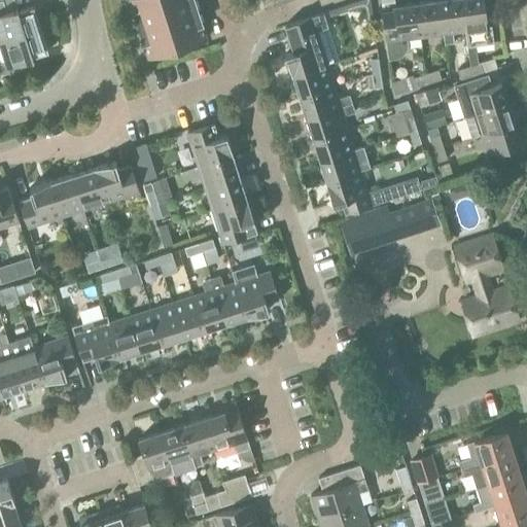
[(3,0),(0,0),(0,36),(1,40),(41,28),(34,5),(19,9),(18,8),(7,11),(3,0)]
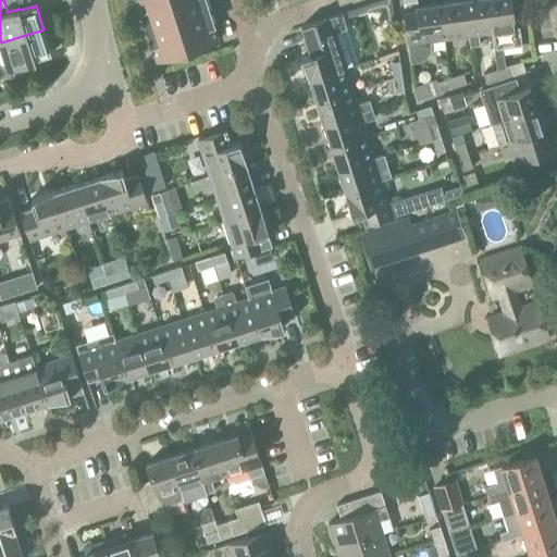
[(219,40),(205,0),(137,0),(157,60),(219,40)]
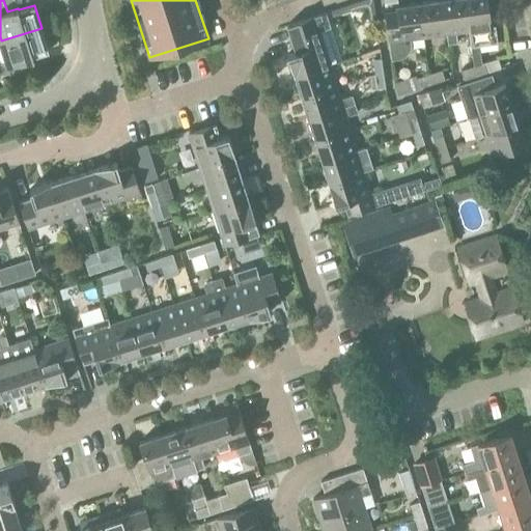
[(425,37),(447,34),(442,0),(438,0),(420,2),(425,37)]
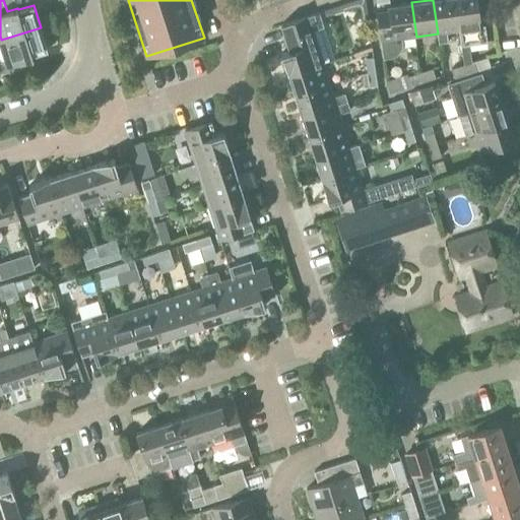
[(433,0),(438,34),(439,45),(450,43),(448,31),(459,30),(455,0),(433,0)]
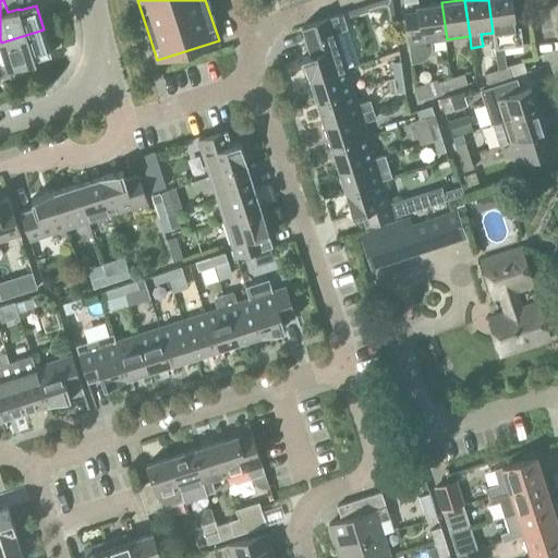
[(512,0),(488,0),(493,33),(496,50),(523,46),(521,27),(517,27),(512,0)]
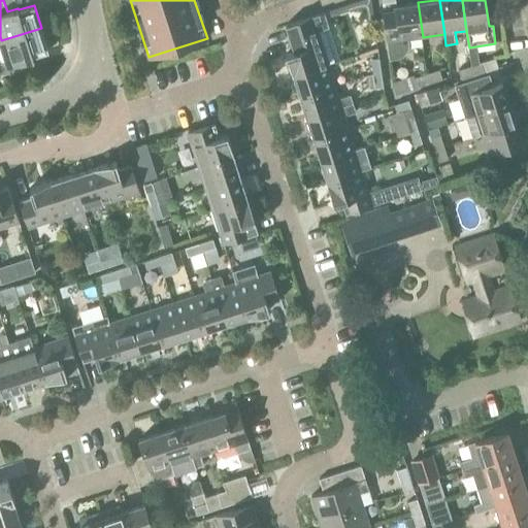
[(395,9),(383,11),(390,60),(401,58),(405,55),(408,51),(409,44),(409,38),(423,37),(418,2),(394,6),(395,9)]
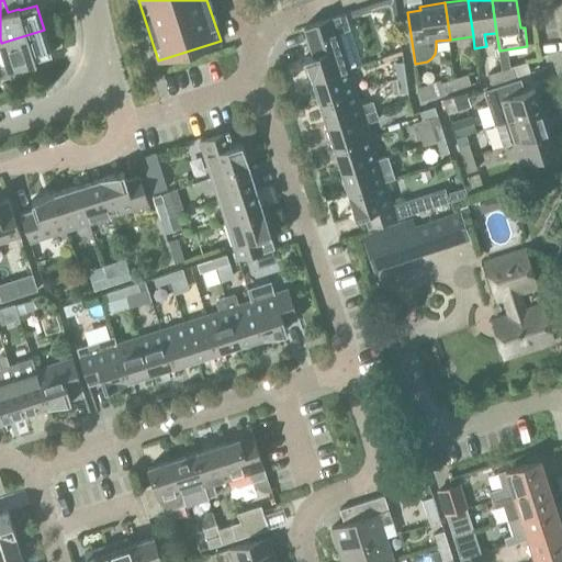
[(304,57),(312,81),(349,69),(337,32),(350,27),(346,13),(304,26),(313,55),(304,57)]
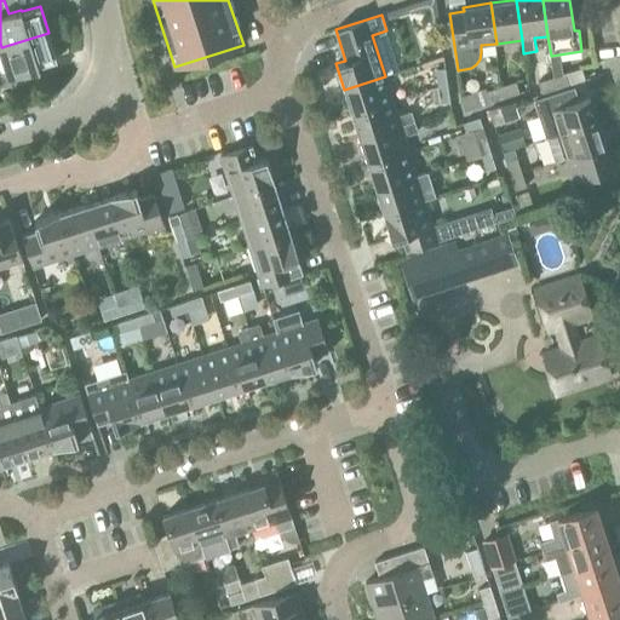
[(9,72),(0,74),(0,75),(4,87),(26,80),(23,72),(39,67),(39,65),(57,59),(49,33),(1,47),(9,72)]
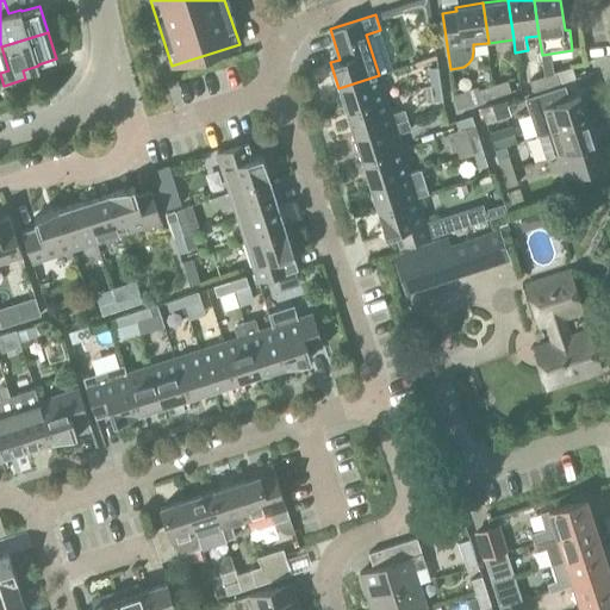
[(577,78),(573,66),(559,70),(562,82),(577,78)]
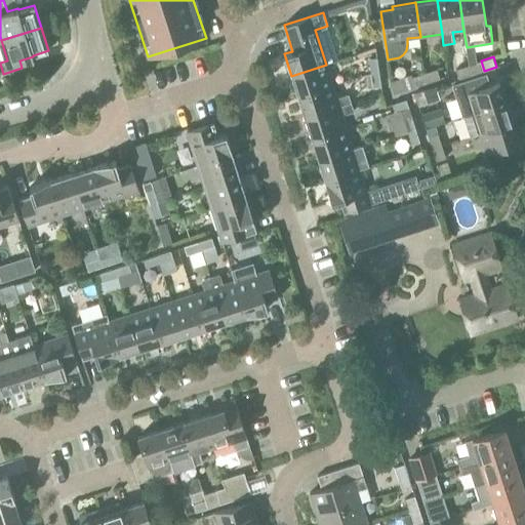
[(369,59),(371,72),(379,70),(377,58),(369,59)]
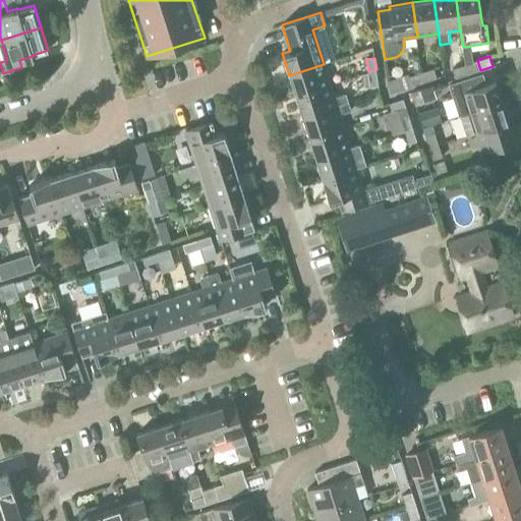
[(465,64),(468,73),(480,70),(477,60),(465,64)]
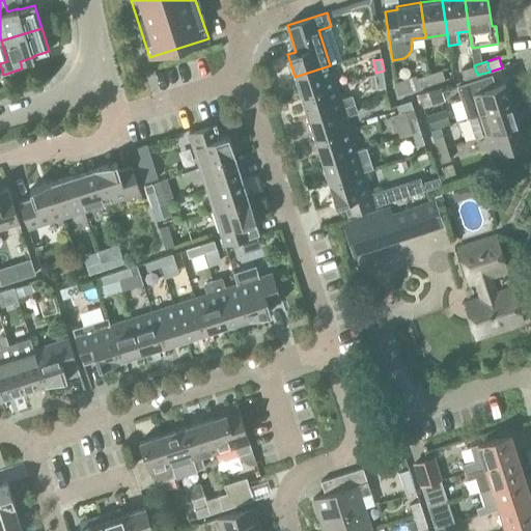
[(301,98),(336,86),(330,65),(295,77),(301,98)]
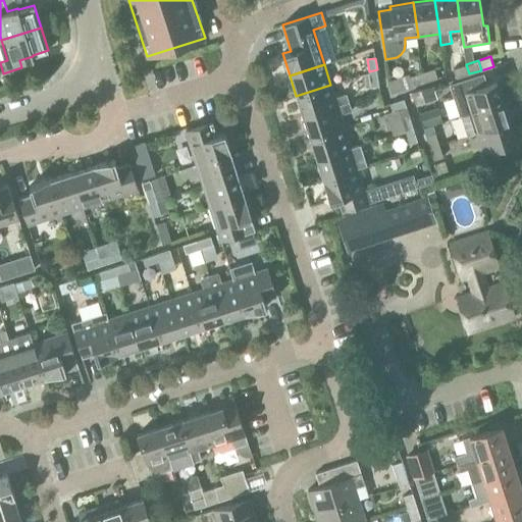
[(457,79),(469,73),(466,64),(453,68),(457,79)]
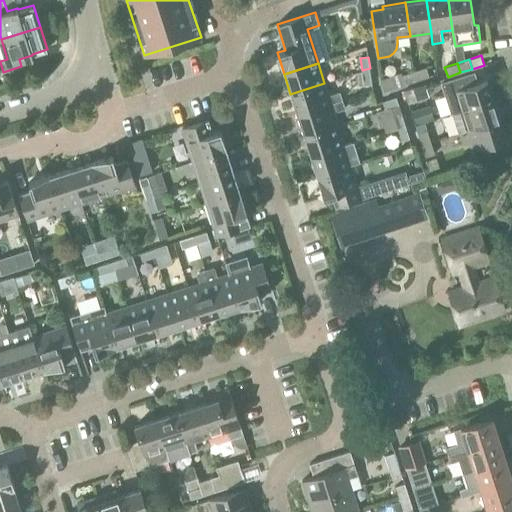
[(415,71),(418,80),(429,76),(426,67),(415,71)]
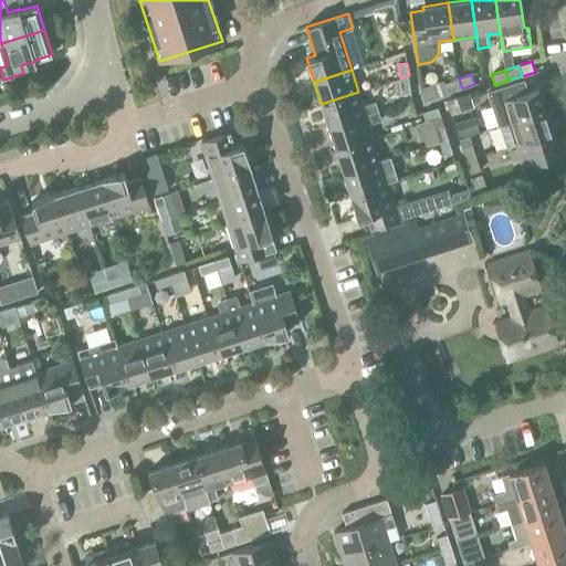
[(400,77),(404,95),(412,93),(409,75),(400,77)]
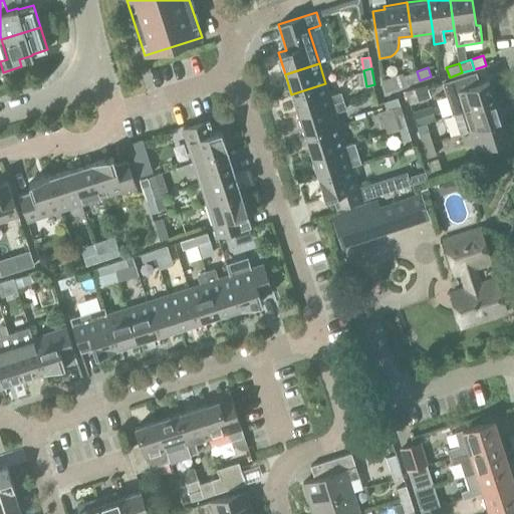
[(407,84),(420,80),(417,71),(404,75),(407,84)]
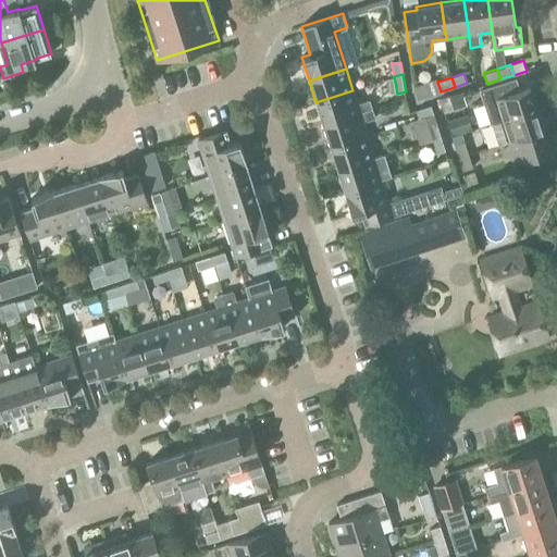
[(516,79),(481,91),(491,124),(537,109),(530,87),(519,90),(516,79)]
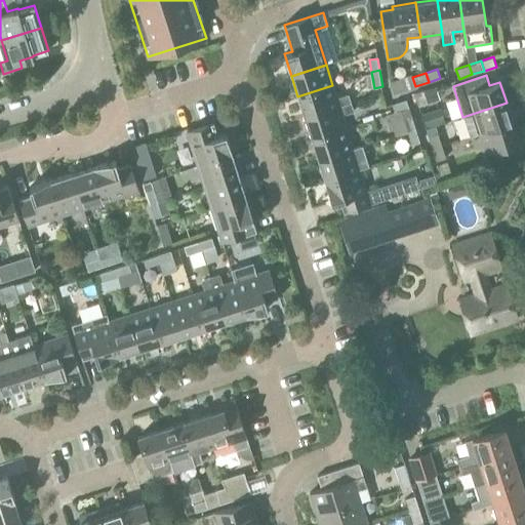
[(305,118),(352,103),(350,94),(336,98),(332,85),(297,96),(305,118)]
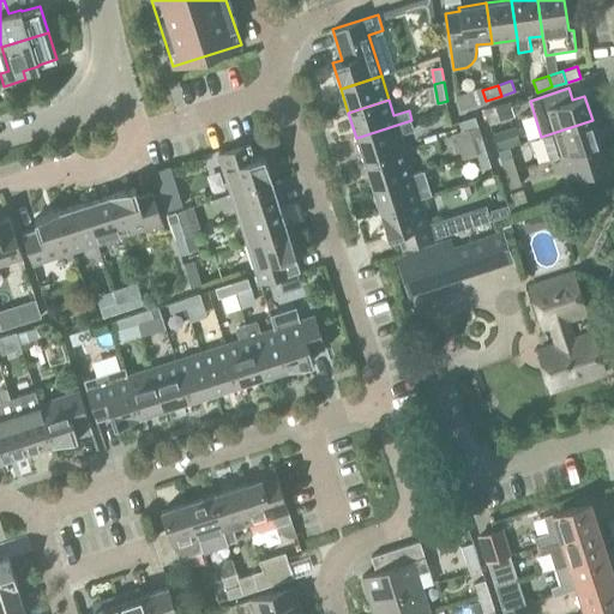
[(500,120),(495,104),(485,108),(489,124),(500,120)]
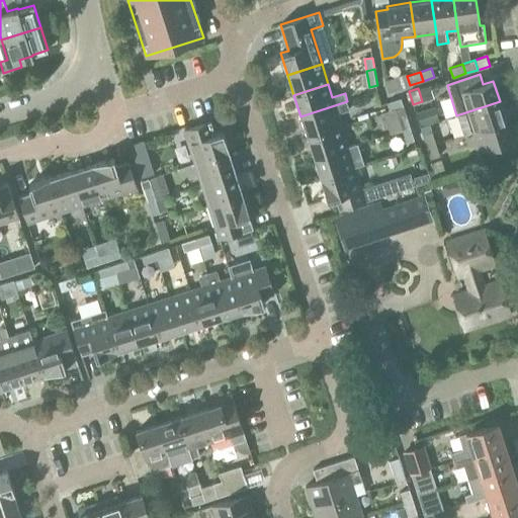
[(387,103),(391,110),(404,105),(402,99),(387,103)]
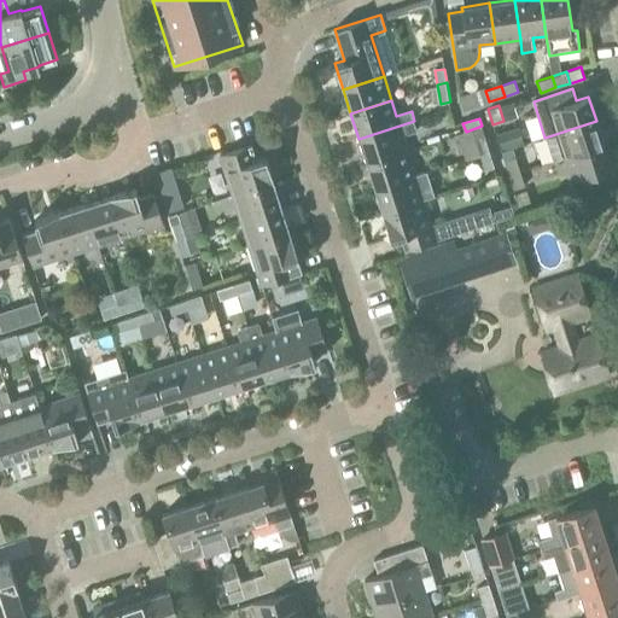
[(367,163),(407,150),(403,136),(418,132),(414,121),(359,139),(367,163)]
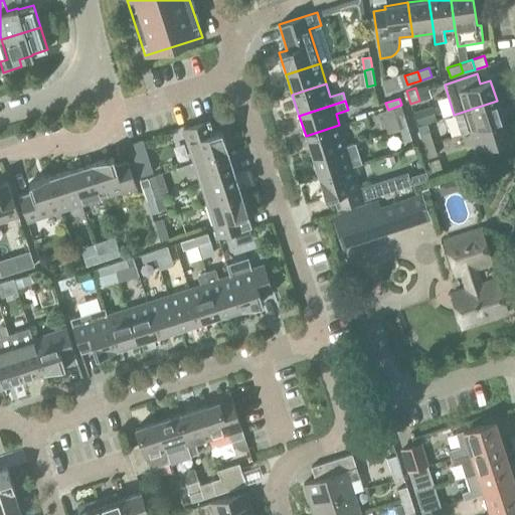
[(460,134),(471,131),(503,121),(497,101),(454,115),(460,134)]
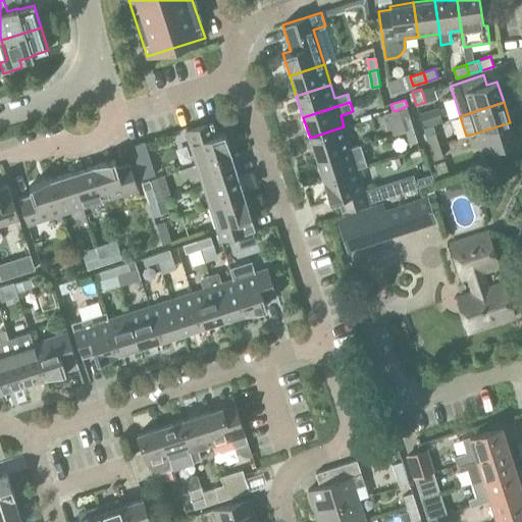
[(407,108),(407,106),(394,111),(394,112),(392,113),(398,132),(402,129),(403,132),(413,127),(410,116),(411,116),(409,107),(407,108)]
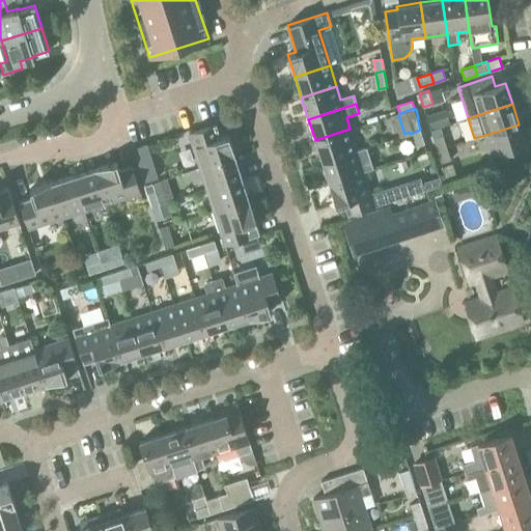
[(200,168),(235,157),(228,135),(220,137),(216,124),(189,133),(200,168)]
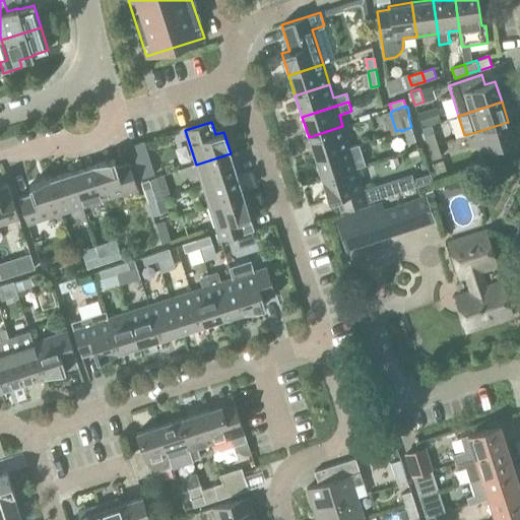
[(514,142),(508,122),(475,132),(481,152),(514,142)]
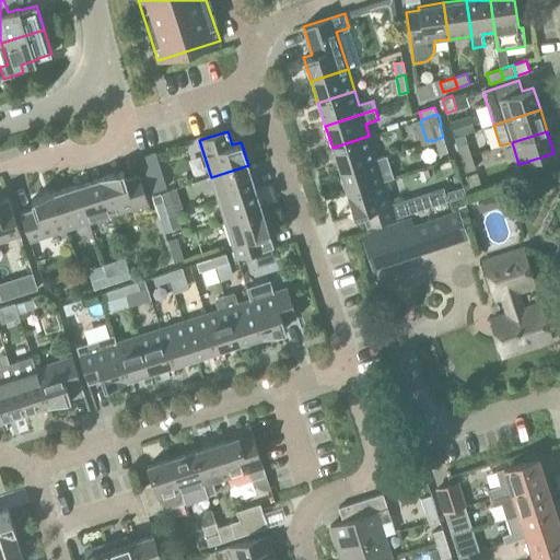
[(339,171),(376,159),(369,136),(333,148),(339,171)]
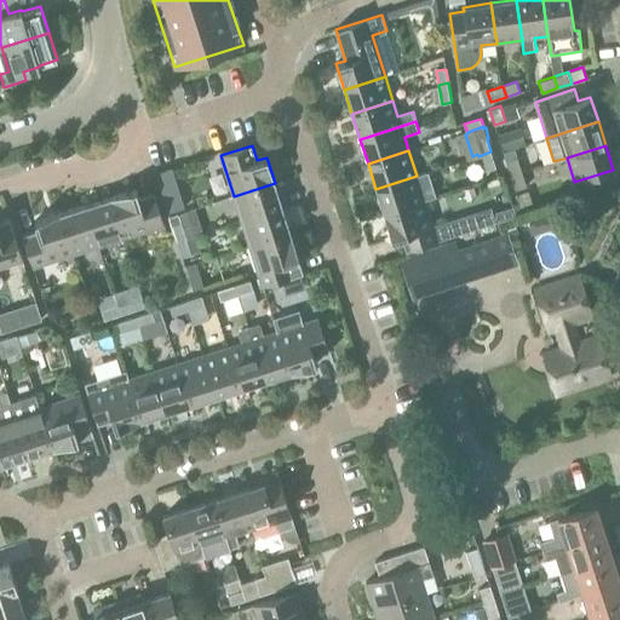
[(491,151),(478,156),(478,158),(483,156),(488,172),(497,168),(491,151)]
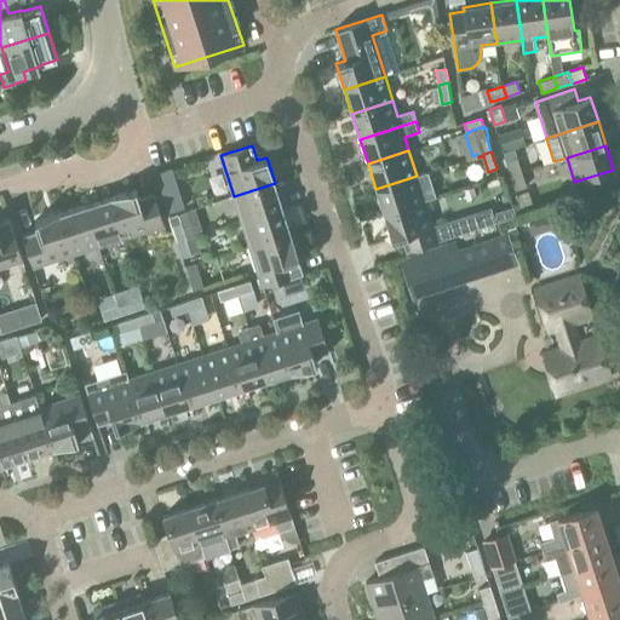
[(505,160),(510,176),(522,172),(517,156),(505,160)]
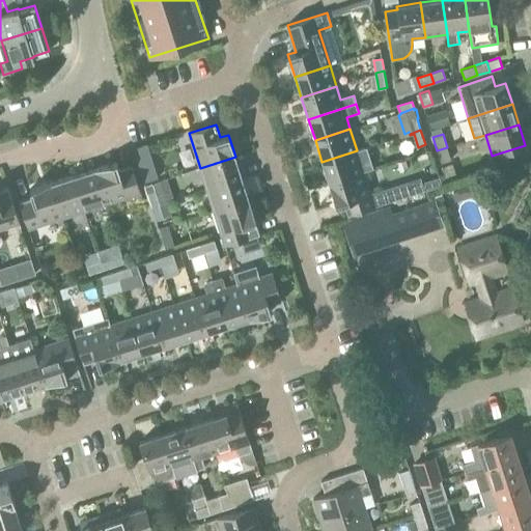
[(322,162),(329,183),(363,171),(373,168),(366,147),(357,150),(322,162)]
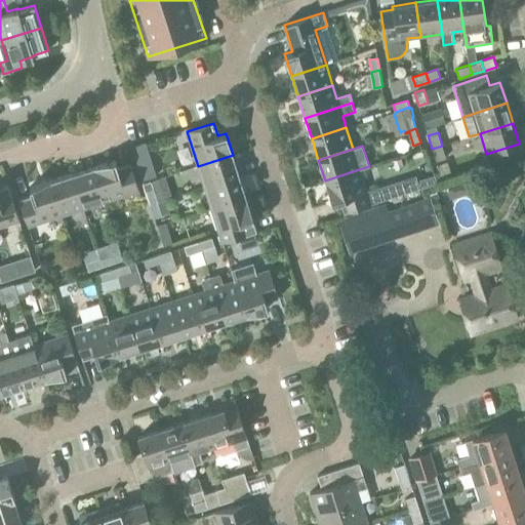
[(432,149),(436,161),(446,158),(442,146),(432,149)]
